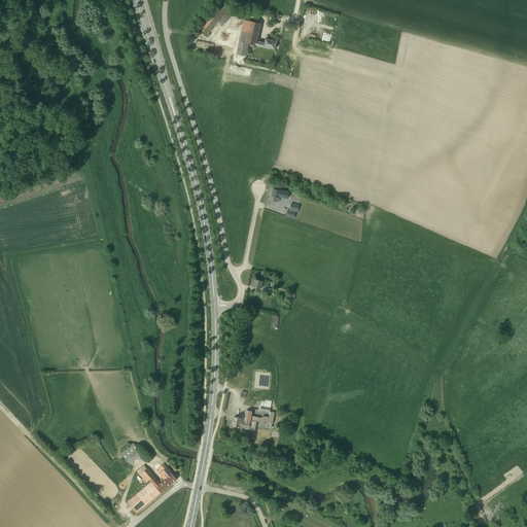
[(209,33),(218,22),(223,26),(234,12),(224,5),(203,34),(208,38),(210,35),(209,33)]
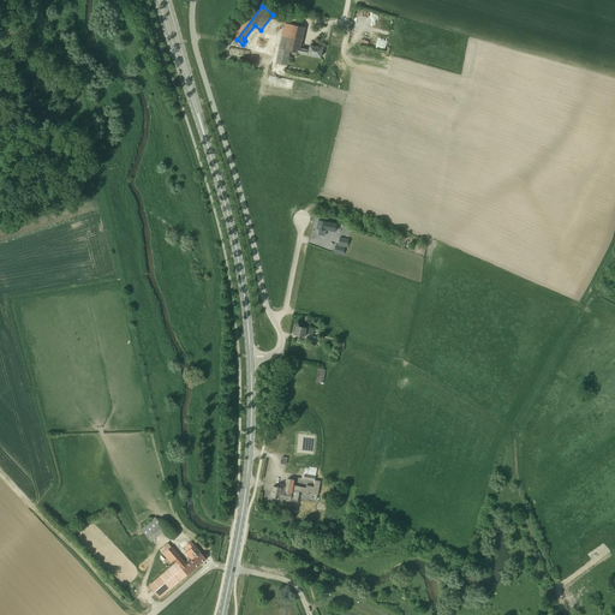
[(304,28),(285,23),(279,48),(299,53),(308,55),(309,51),(299,48),(304,28)]
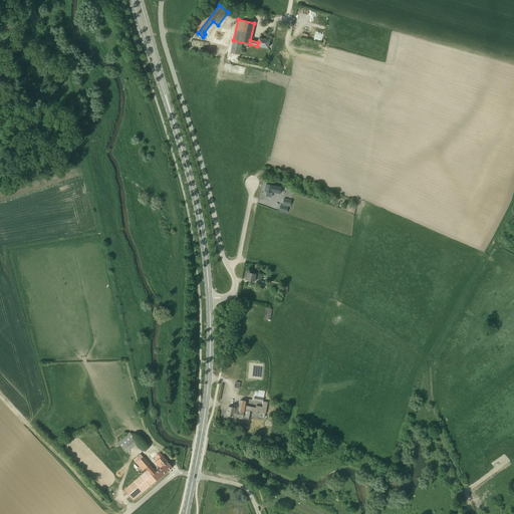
[(293,25),(290,32),(297,34),(299,27),(293,25)]
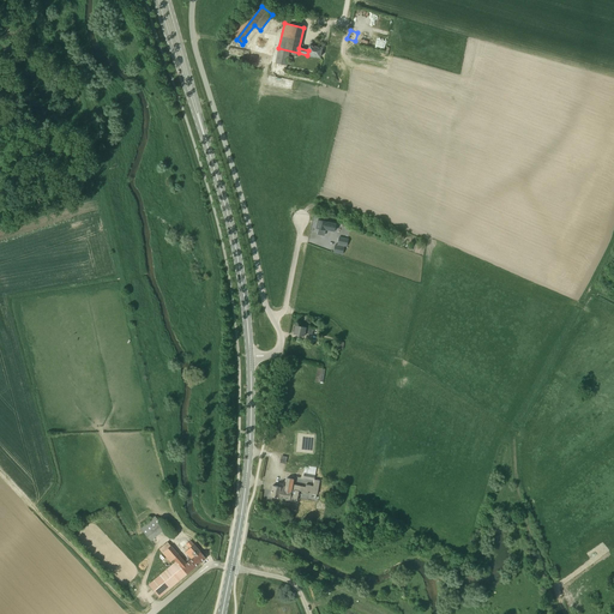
[(309,46),(308,50),(307,55),(320,58),(321,48),(309,46)]
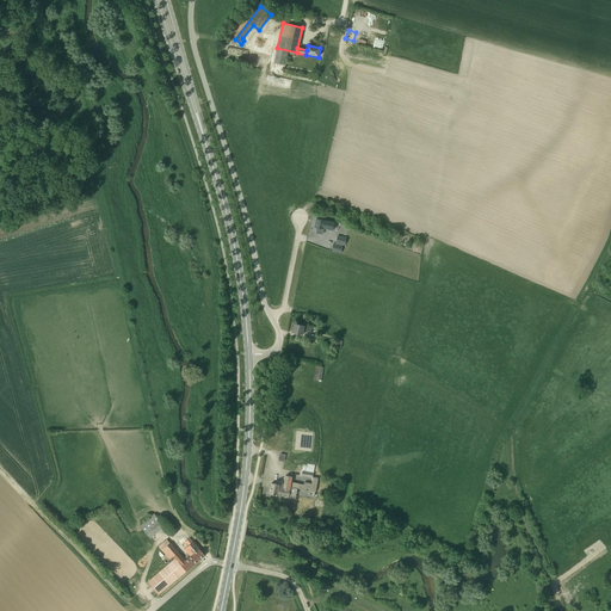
[(289,50),(277,48),(273,63),(285,66),(289,50)]
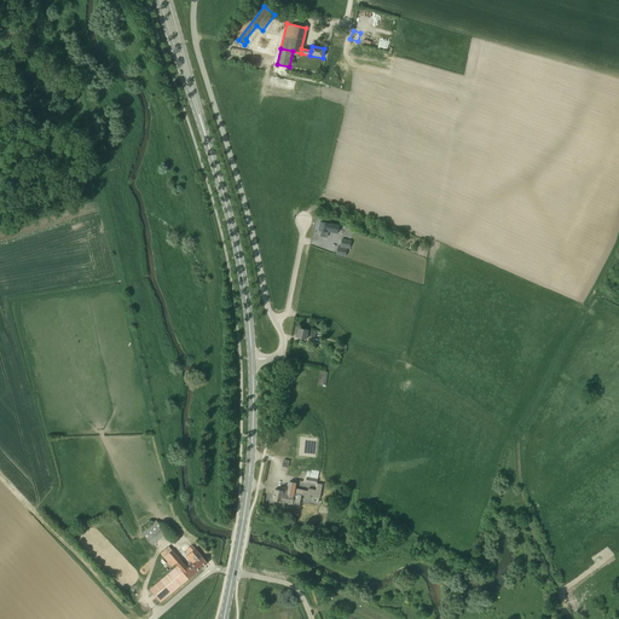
[(329,231),(337,233),(339,226),(320,221),(319,230),(322,231),(320,236),(327,237),(328,232),(329,231)]
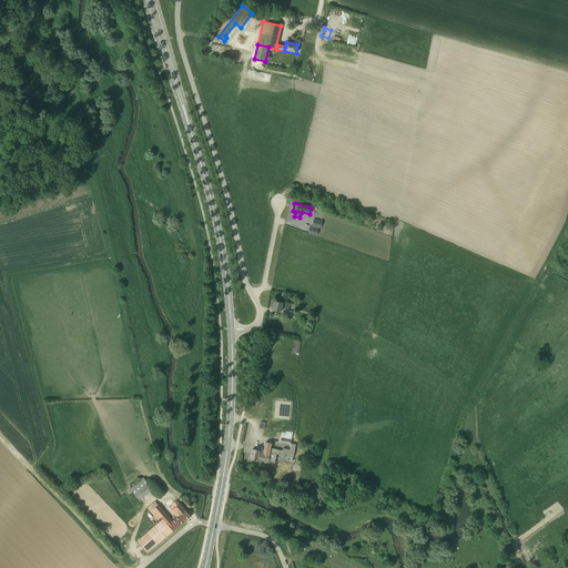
[(322,221),(314,220),(312,227),(310,226),(308,233),(317,235),(318,227),(321,227),(322,221)]
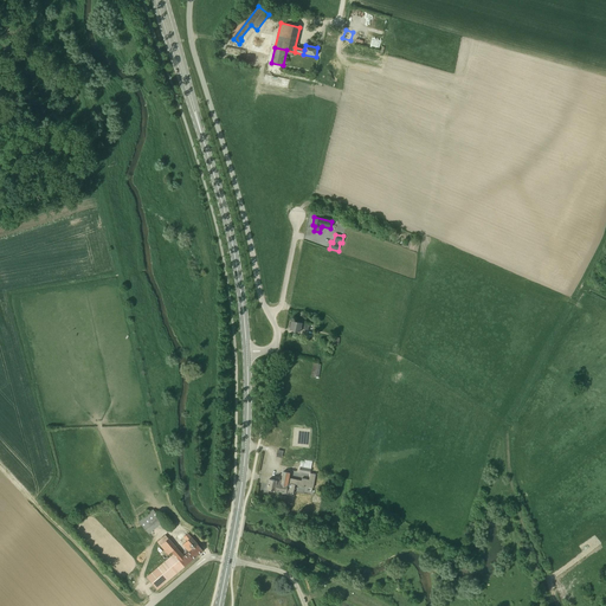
[(309,330),(309,326),(302,322),(291,321),(290,330),(301,331),(301,329),(309,330)]
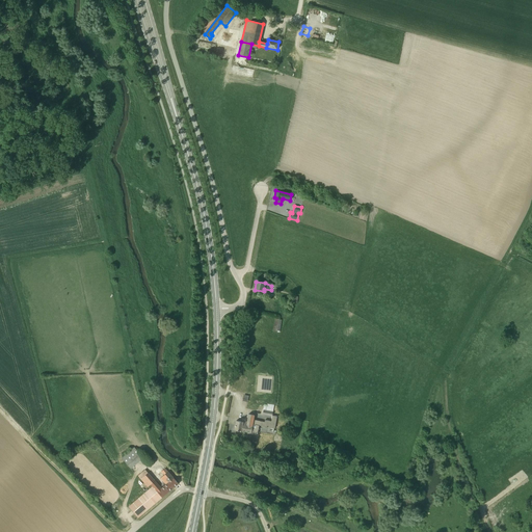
[(280,333),(282,320),(275,318),(272,331),(280,333)]
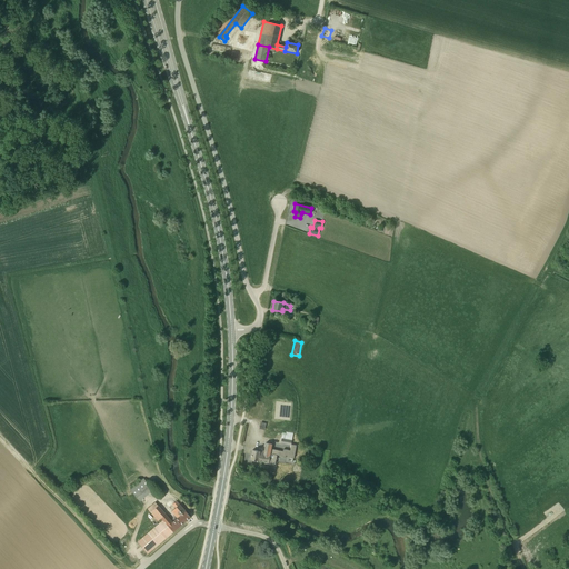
[(280,443),(291,446),(291,445),(293,436),(282,435),(280,443)]
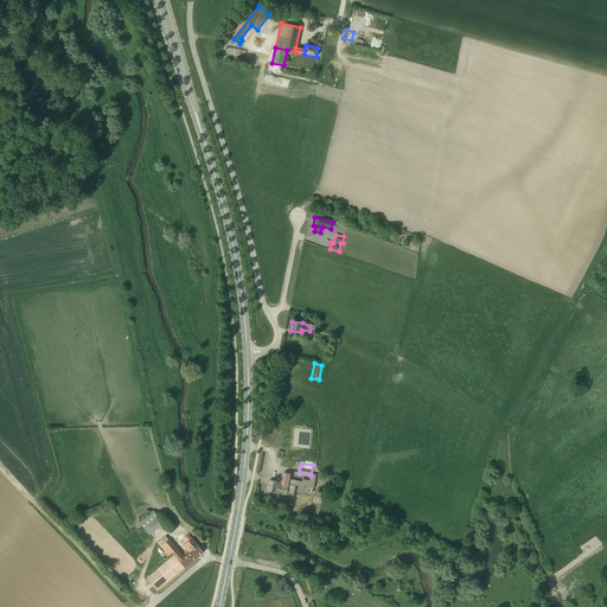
[(287,494),(287,493),(289,479),(291,475),(283,474),(282,481),(280,480),(280,479),(276,479),(276,481),(269,480),(268,491),(276,492),(287,494)]
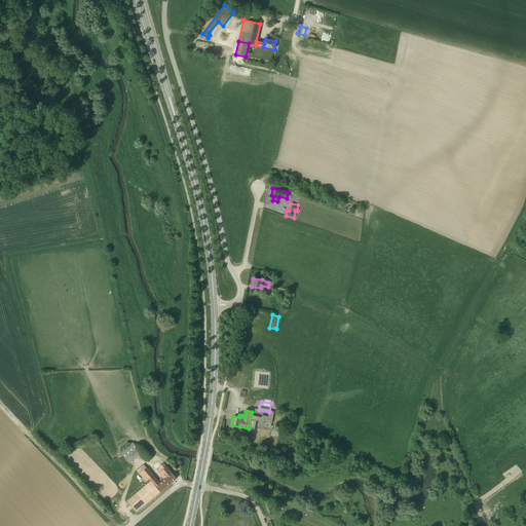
[(257,416),(251,415),(249,427),(255,429),(256,420),(261,421),(271,423),(274,412),(269,411),(269,412),(268,416),(262,415),(262,417),(257,416)]
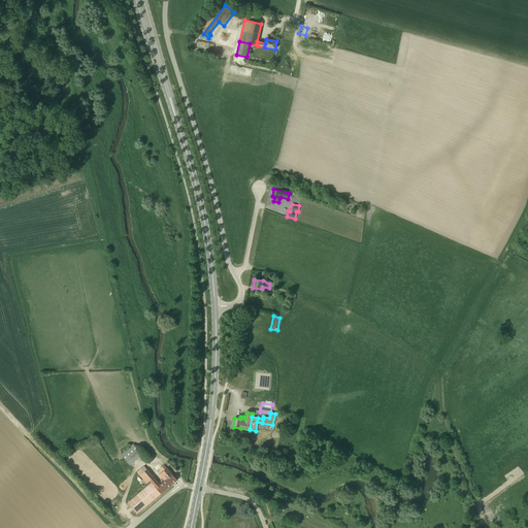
[(121,455),(129,465),(130,465),(142,455),(133,443),(121,455)]
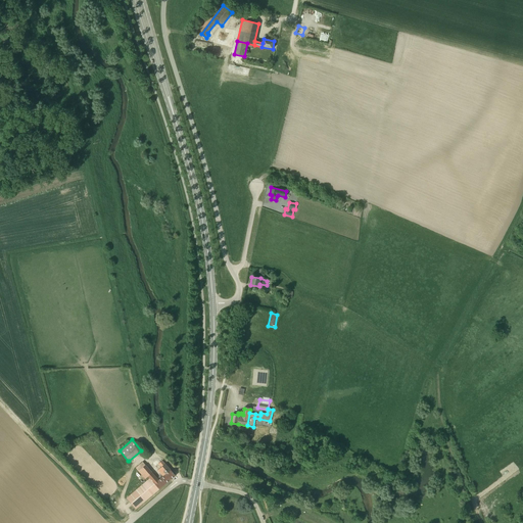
[(148,479),(150,479),(154,483),(158,480),(142,461),(135,468),(138,471),(144,479),(146,481),(148,479)]
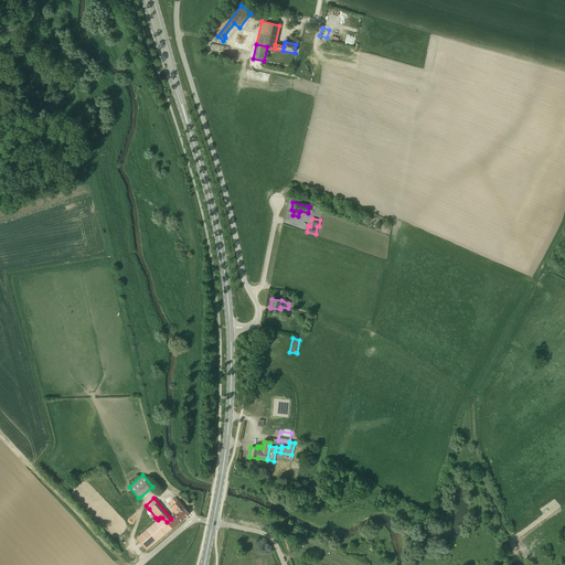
[(170,508),(176,514),(184,508),(179,501),(176,498),(171,501),(173,504),(170,508)]
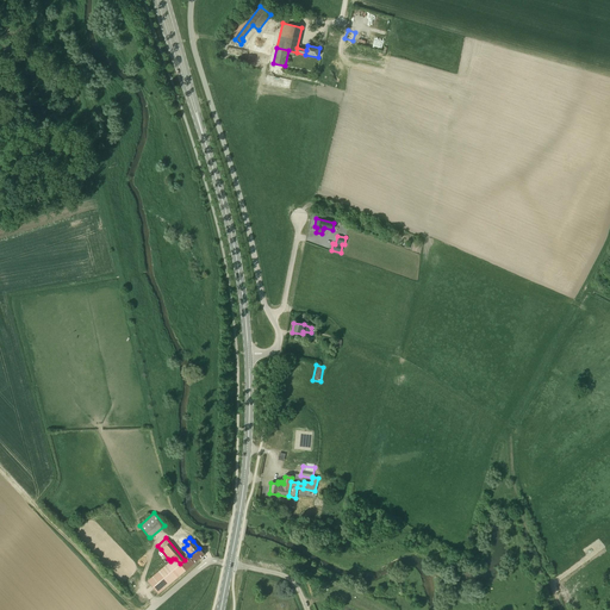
[(185,570),(186,571),(204,554),(199,548),(190,555),(185,560),(180,564),(185,570)]
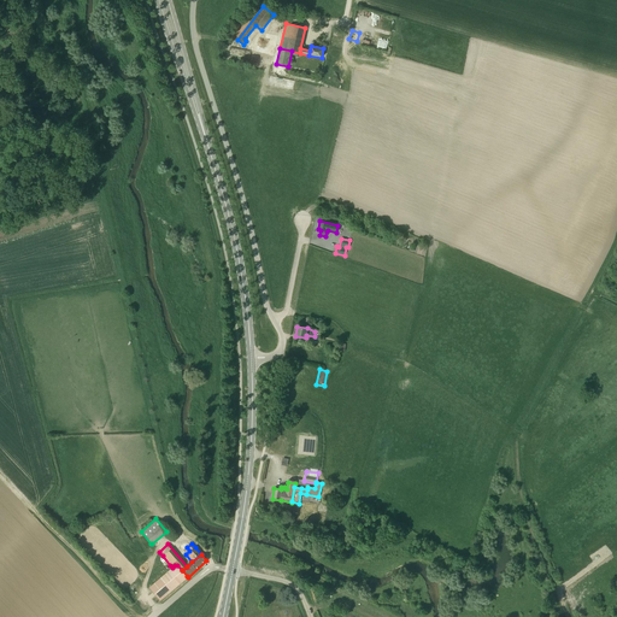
[(188,577),(187,576),(182,570),(177,565),(175,565),(172,568),(162,577),(157,581),(148,588),(159,600),(188,577)]
